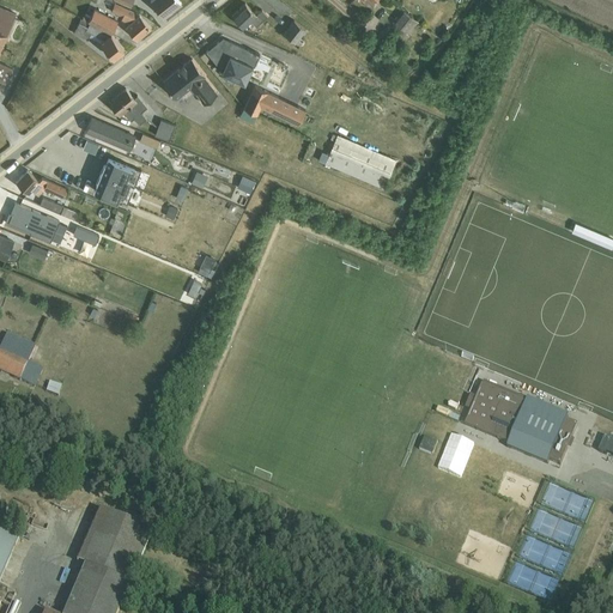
[(150,0),(151,0),(164,17),(181,4),(177,0),(150,0)]
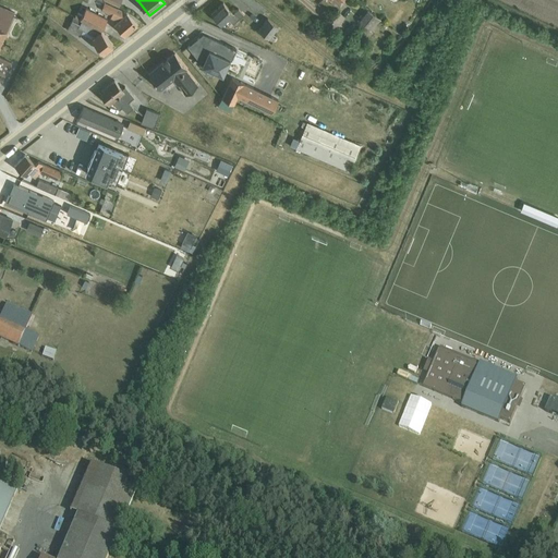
[(223,2),(211,14),(221,25),(229,19),(233,24),(244,14),(239,9),(233,13),(223,2)]
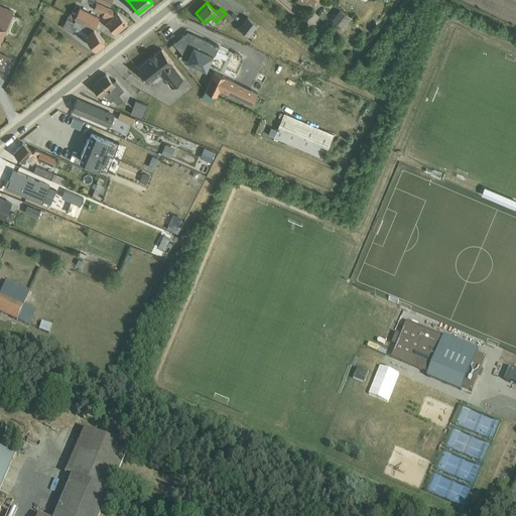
[(97,3),(93,9),(103,14),(102,16),(109,18),(105,21),(116,33),(127,23),(116,11),(97,3)]
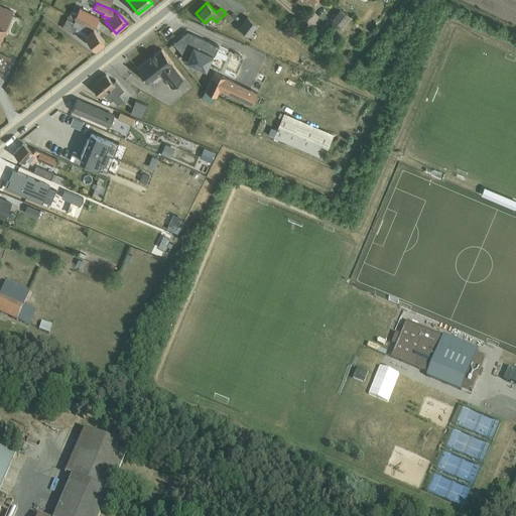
[(0,68),(5,70),(10,57),(0,52),(0,42),(13,11),(0,5),(0,68)]
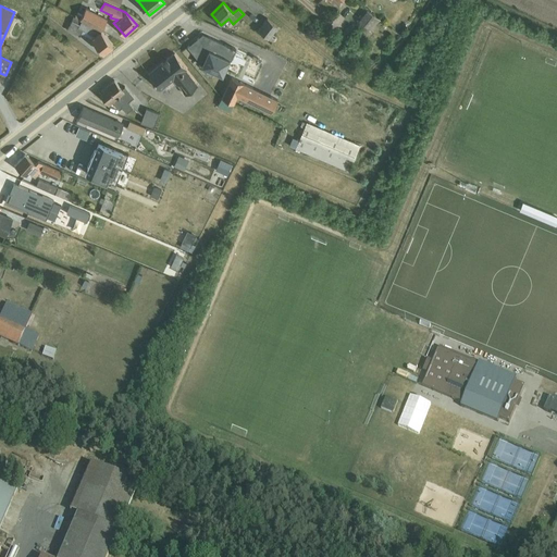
[(75,16),(101,31),(108,17),(86,7),(84,13),(78,11),(75,16)]
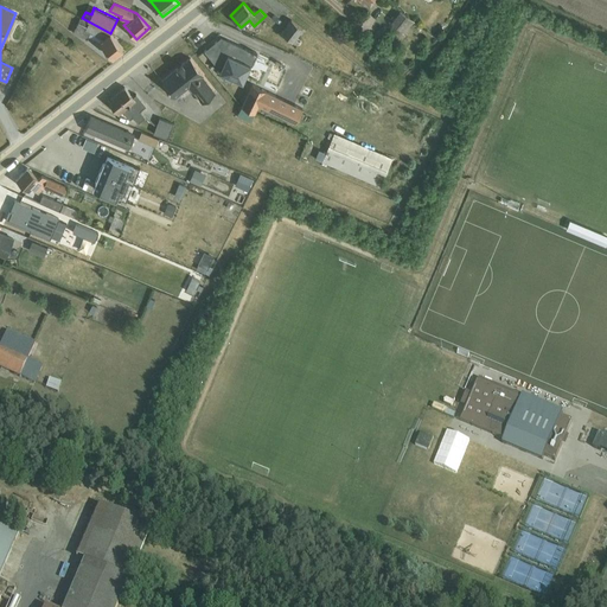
[(400,11),(390,23),(404,33),(414,21),(400,11)]
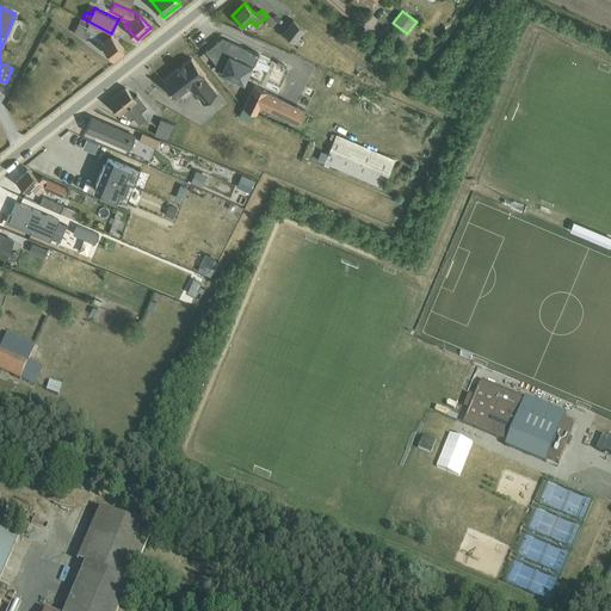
[(111,34),(82,18),(81,17),(73,32),(87,39),(90,36),(91,34),(103,39),(100,42),(113,57),(124,50),(111,34)]
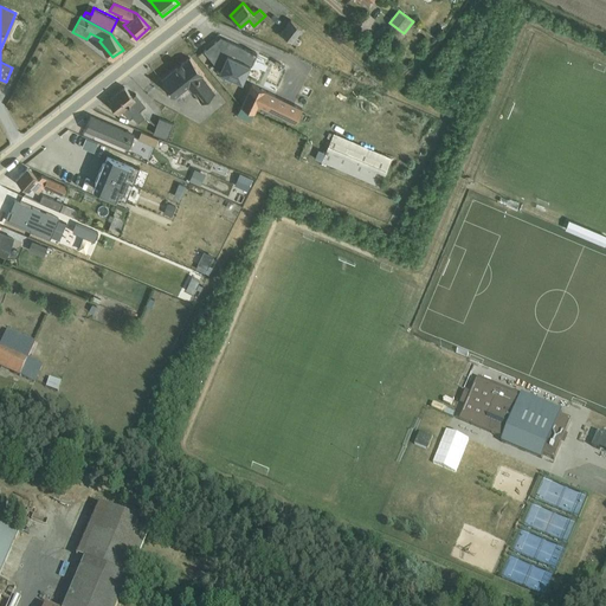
[(291,19),(281,33),(296,45),(301,39),(296,36),(302,28),(291,19)]
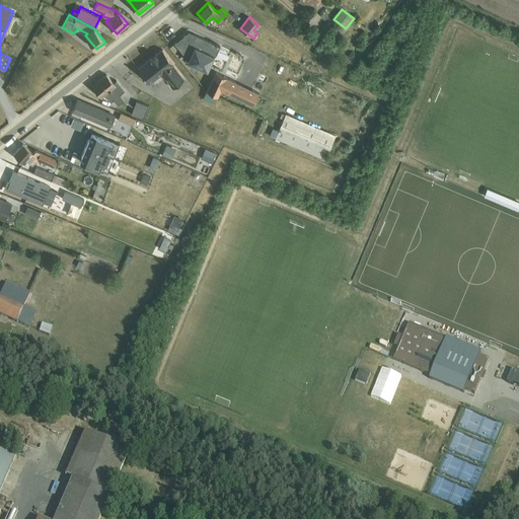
[(188,38),(186,34),(174,44),(189,61),(196,64),(193,70),(200,74),(203,68),(207,70),(213,55),(215,56),(219,46),(194,33),(192,36),(190,35),(188,38)]
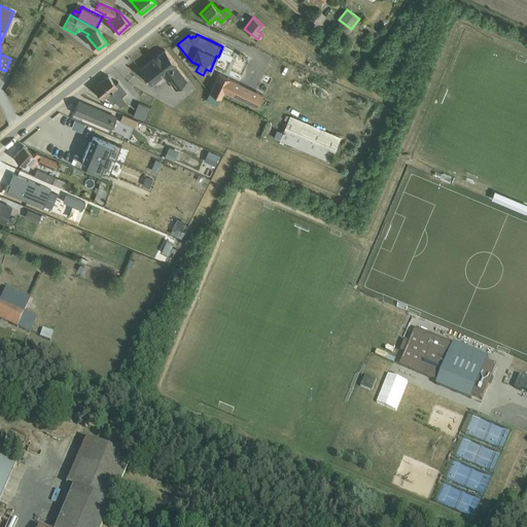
[(141,68),(166,45),(161,39),(135,62),(141,68)]
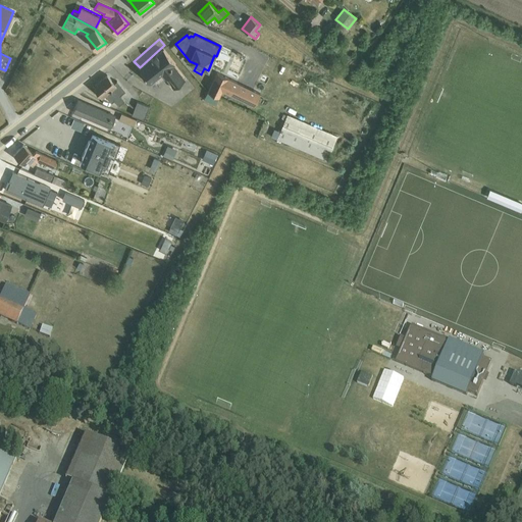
[(163,50),(139,69),(153,88),(165,77),(173,89),(186,79),(163,50)]
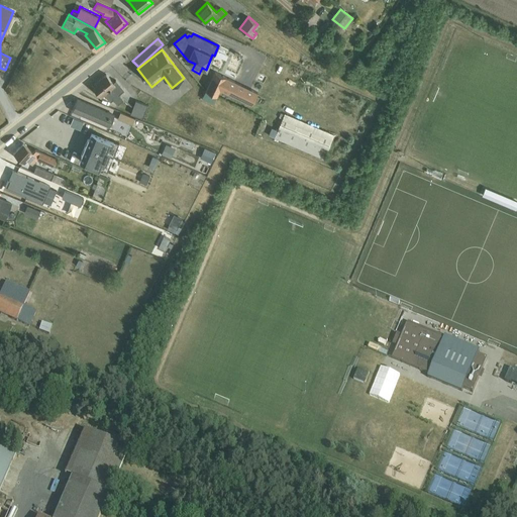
[(212,94),(217,96),(220,90),(251,105),(257,92),(214,72),(206,90),(212,94)]
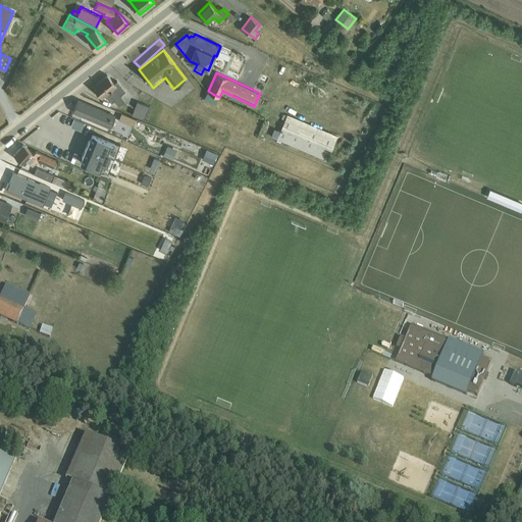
[(249,84),(257,89),(264,77),(255,72),(249,84)]
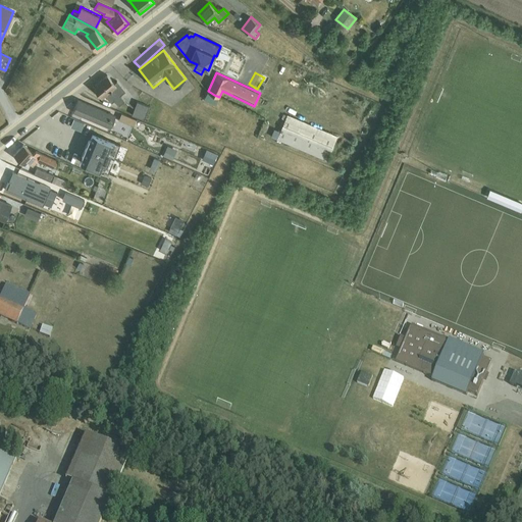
[(113,89),(119,95),(125,91),(117,81),(113,83),(107,74),(100,82),(109,92),(113,89)]
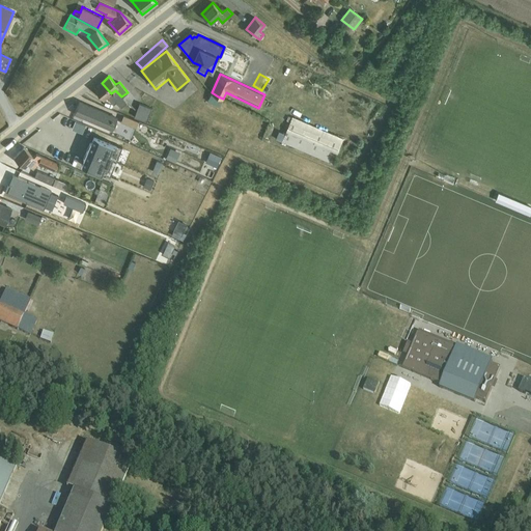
[(111,93),(102,83),(94,88),(104,100),(107,96),(113,104),(116,102),(120,107),(127,102),(121,96),(115,90),(111,93)]
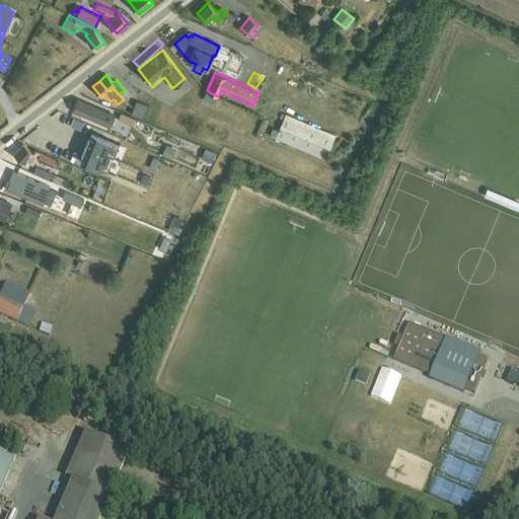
[(213,94),(207,90),(203,98),(214,104),(218,96),(213,94)]
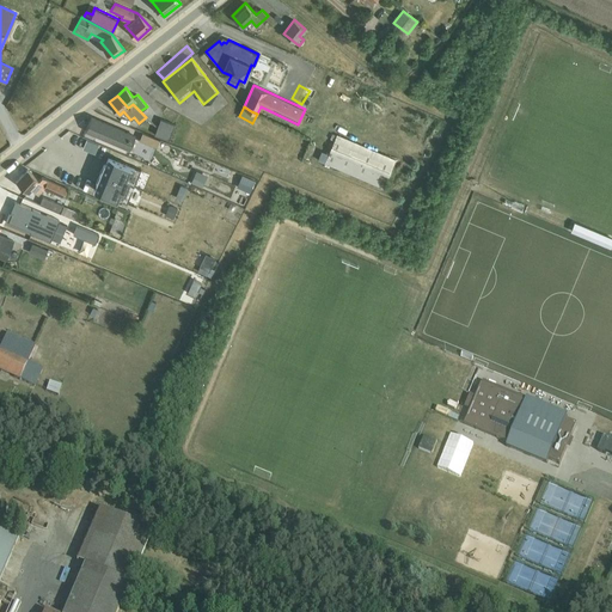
[(91,117),(86,130),(130,148),(135,136),(91,117)]
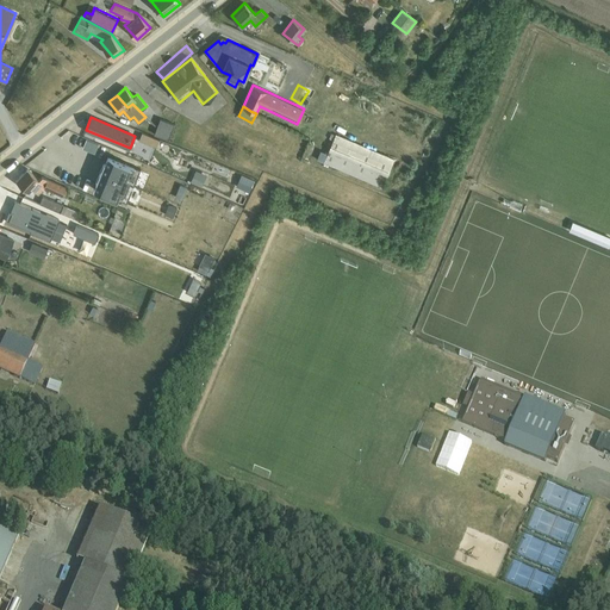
[(157,125),(172,131),(174,124),(160,118),(157,125)]
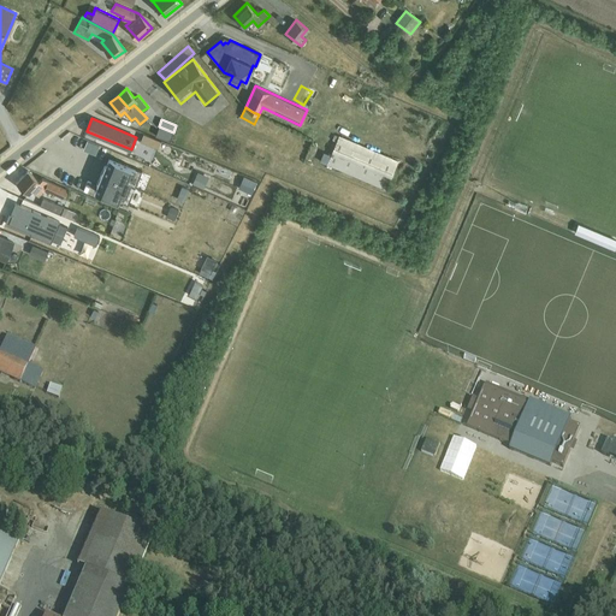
[(67,123),(58,132),(71,148),(81,140),(67,123)]
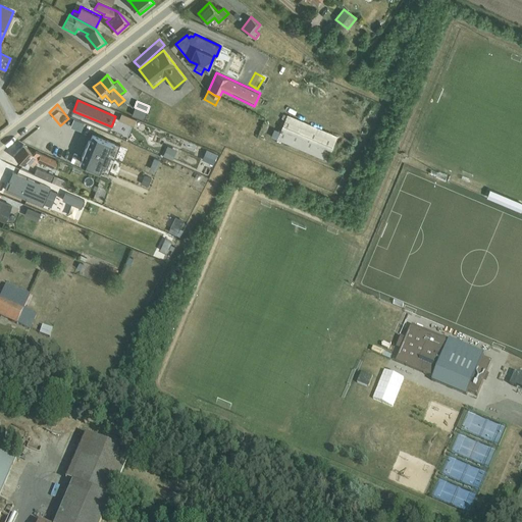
[(147,112),(135,107),(132,114),(144,119),(147,112)]
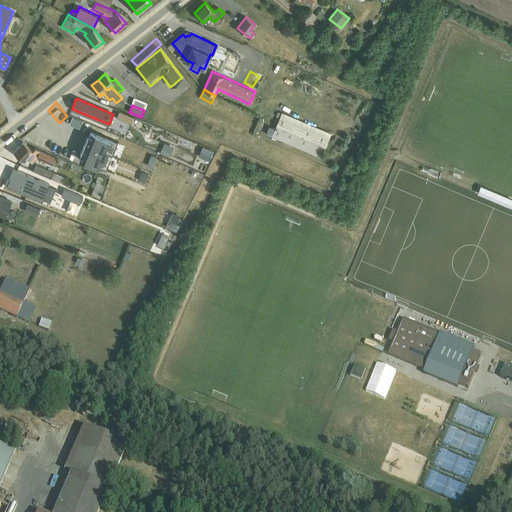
[(119,110),(117,117),(131,123),(134,116),(119,110)]
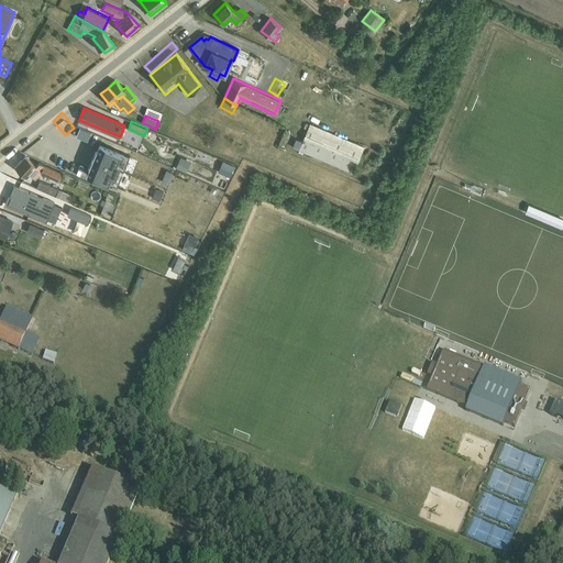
[(310,123),(298,150),(352,173),(364,146),(310,123)]
